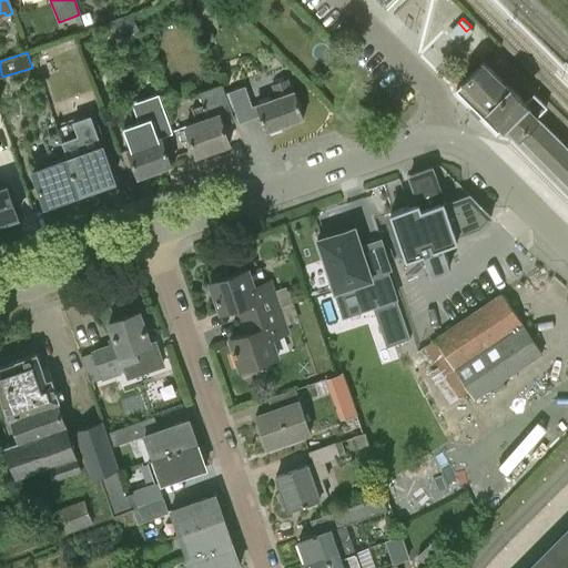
[(458,85),(455,89),(496,131),(503,124),(514,135),(516,138),(517,135),(567,185),(567,149),(536,117),(546,107),(533,93),(523,103),(482,62),(458,85)]
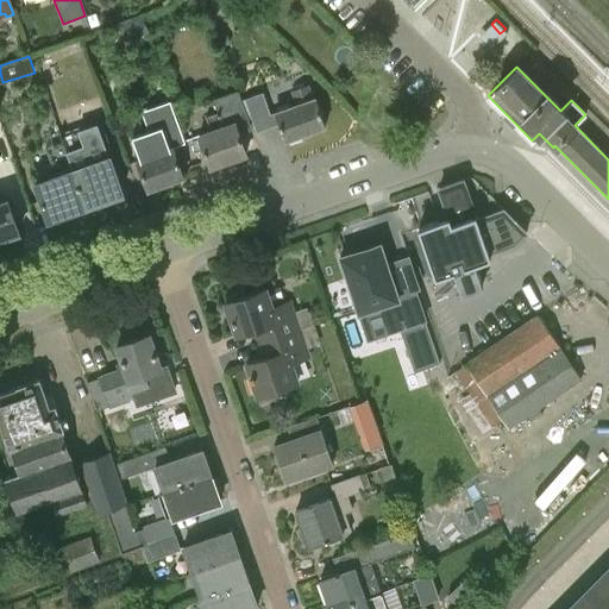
[(292,90),(295,104),(275,112),(286,140),(326,126),(316,96),(313,98),(309,85),(292,90)]
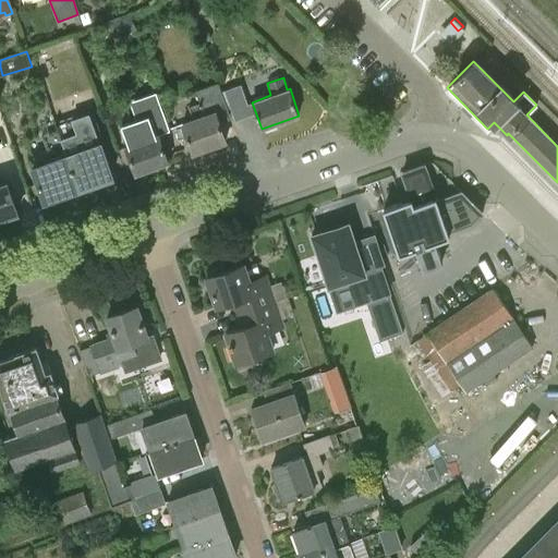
[(189,107),(193,119),(182,123),(193,154),(226,142),(219,122),(230,119),(218,82),(195,91),(199,102),(189,107)]
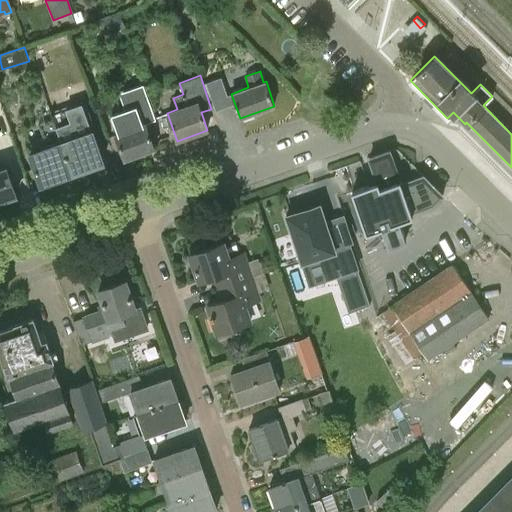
[(211,82),(218,102),(229,98),(222,79),(211,82)]
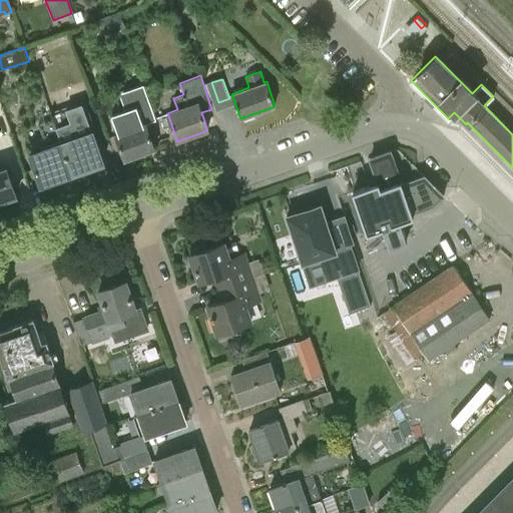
[(155,148),(145,123),(155,119),(143,84),(119,92),(125,109),(110,114),(117,133),(115,134),(124,159),(155,148)]
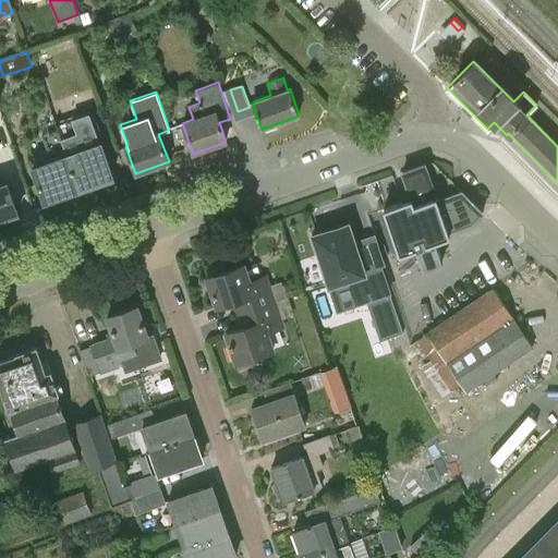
[(67,156),(77,189),(112,176),(92,116),(56,128),(67,156)]
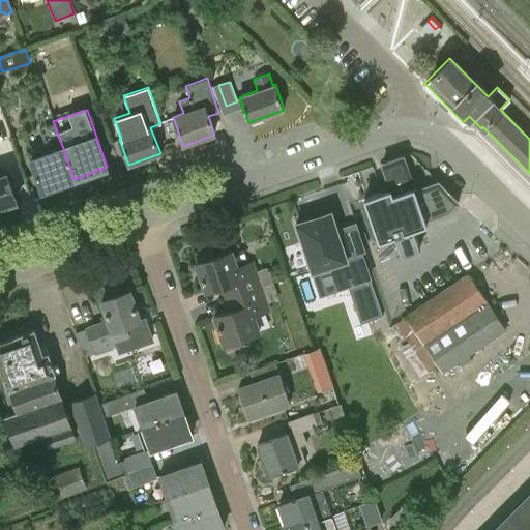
[(74,179),(63,148),(31,159),(42,190),(74,179)]
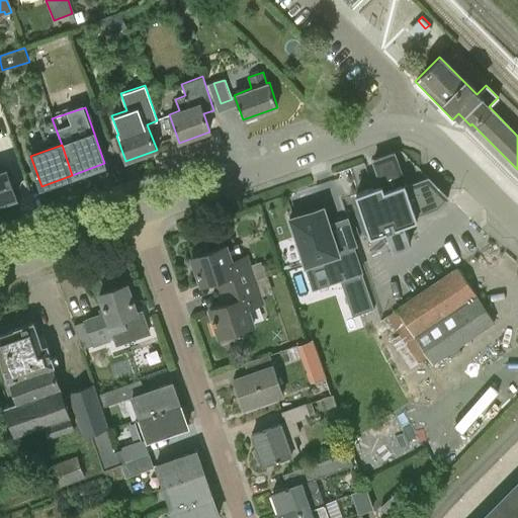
[(381,184),(356,191),(379,260),(396,254),(395,248),(398,246),(401,253),(414,252),(405,223),(418,218),(417,216),(436,207),(448,197),(428,176),(406,184),(395,151),(371,160),(374,168),(381,184)]
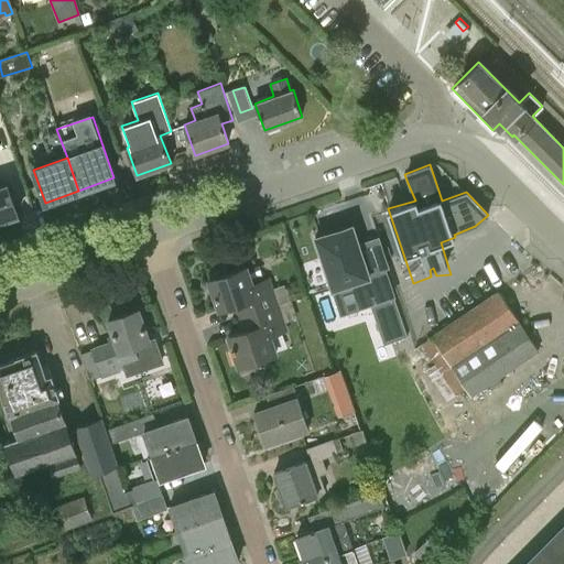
[(8,185),(0,186),(0,221),(18,215),(8,185)]
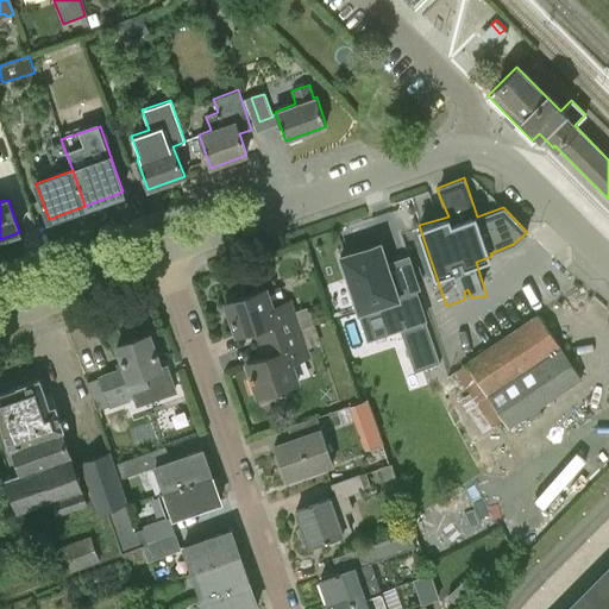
[(413,292),(395,297),(377,245),(338,258),(357,312),(384,303),(394,330),(422,320),(413,292)]
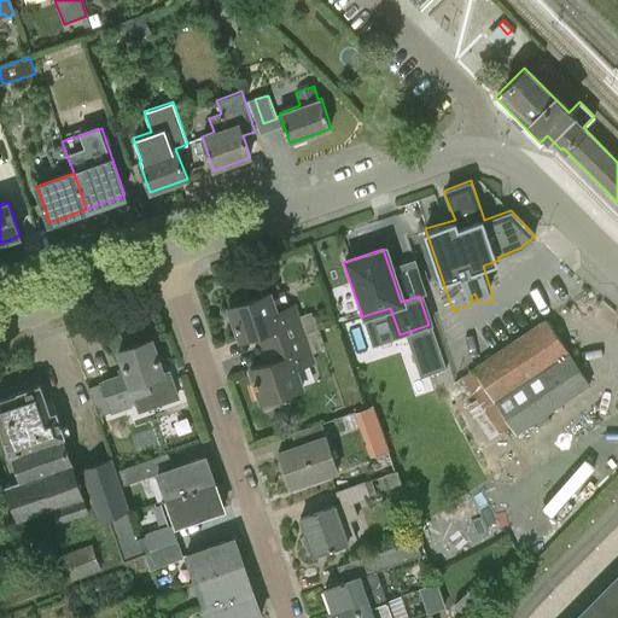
[(246,292),(228,298),(231,305),(228,307),(240,339),(255,334),(264,332),(269,347),(304,336),(304,334),(316,330),(315,325),(320,322),(318,315),(313,316),(312,312),(297,316),(293,305),(275,312),(269,292),(249,299),(246,292)]
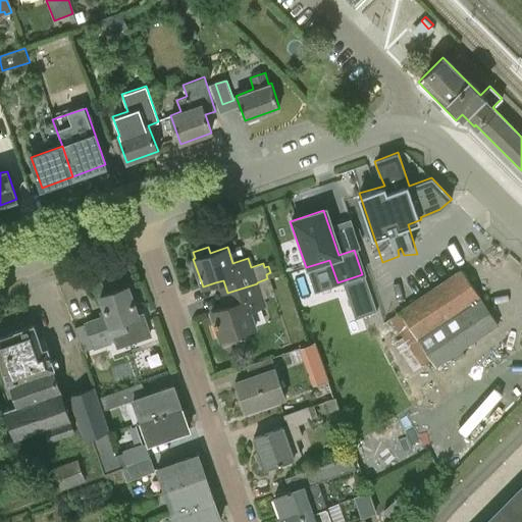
[(399,310),(400,312),(390,318),(422,365),(431,359),(436,367),(499,325),(462,268),(399,310)]
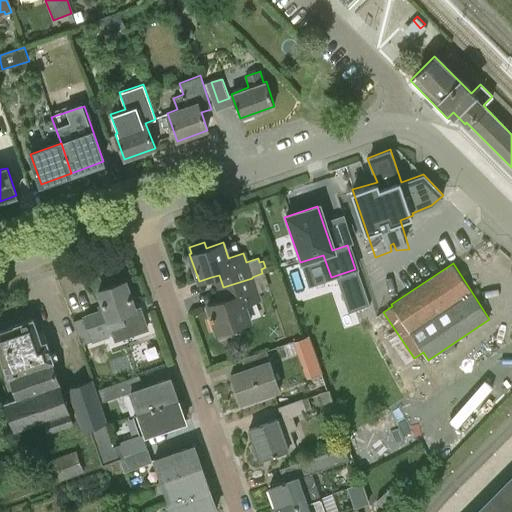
[(219,301),(207,305),(216,332),(250,321),(245,305),(259,300),(255,288),(252,278),(223,287),(227,298),(219,301)]
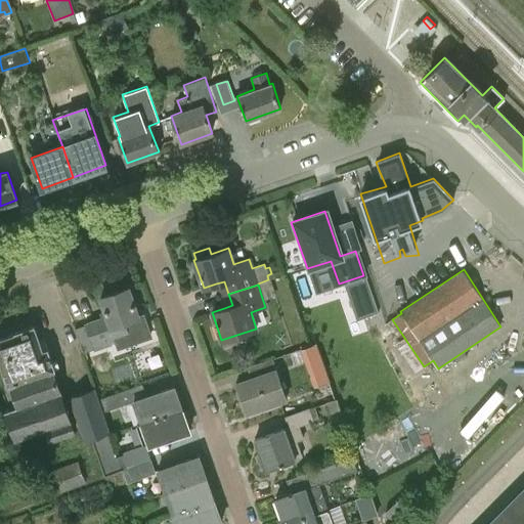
[(85,325),(75,329),(83,352),(93,349),(94,351),(116,344),(117,347),(149,336),(142,315),(138,317),(128,289),(100,298),(106,314),(84,322),(85,325)]
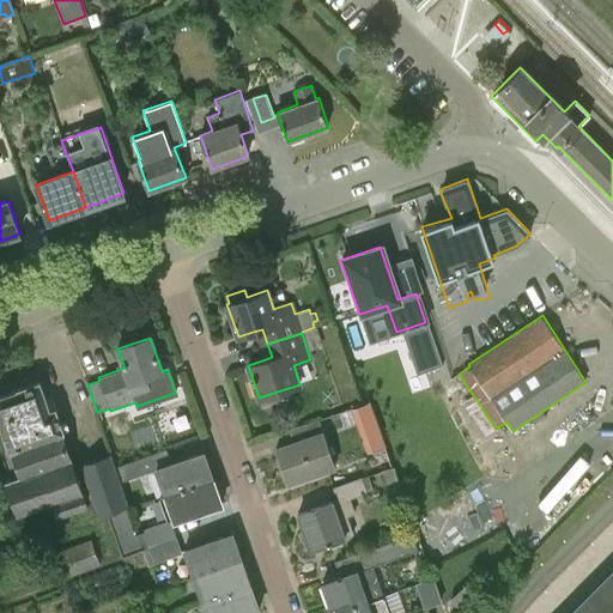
[(0,395),(0,423),(10,450),(12,449),(20,475),(6,480),(18,514),(54,501),(59,513),(86,504),(61,432),(64,431),(55,408),(49,410),(40,382),(18,389),(18,390),(0,395)]
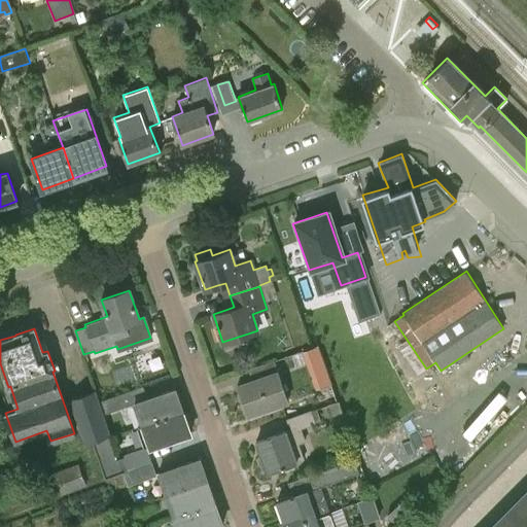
[(301,366),(307,364),(316,390),(332,384),(319,345),(295,352),(301,366)]
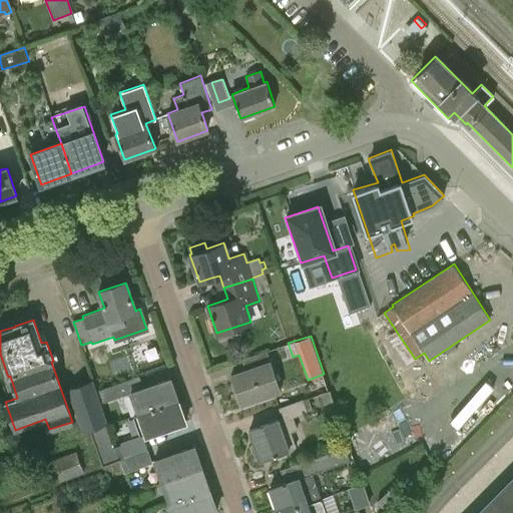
[(268,350),(246,357),(250,369),(272,362),(268,350)]
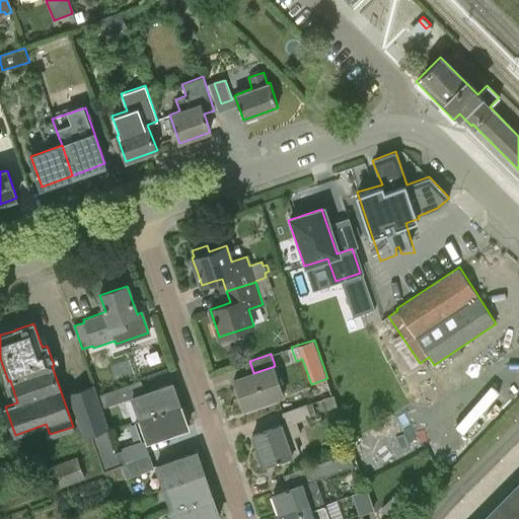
[(253,373),(233,380),(233,381),(238,380),(246,406),(242,408),(242,409),(284,394),(275,366),(254,373),(253,373)]
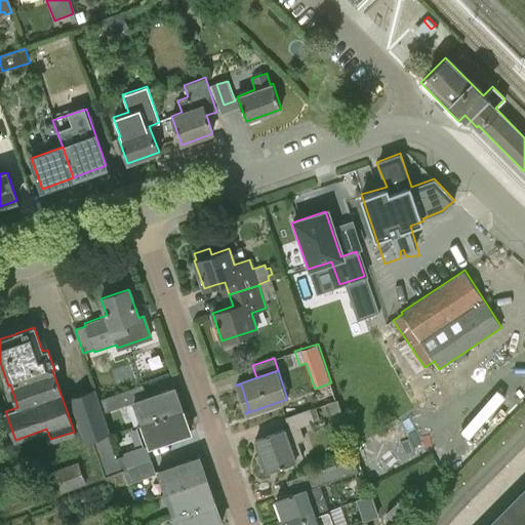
[(142,386),(110,397),(113,408),(114,408),(133,402),(146,397),(142,386)]
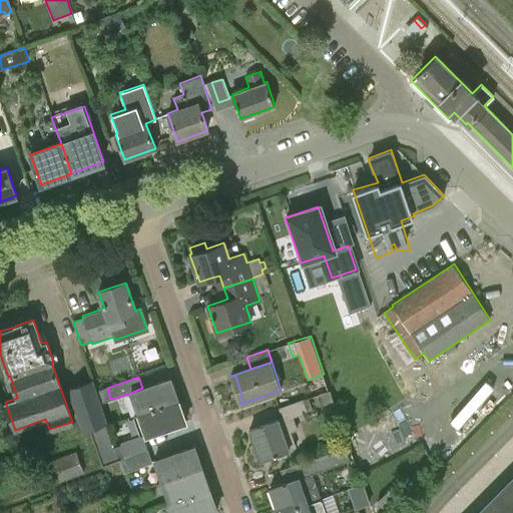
[(138,415),(177,400),(170,379),(142,388),(130,393),(138,415)]
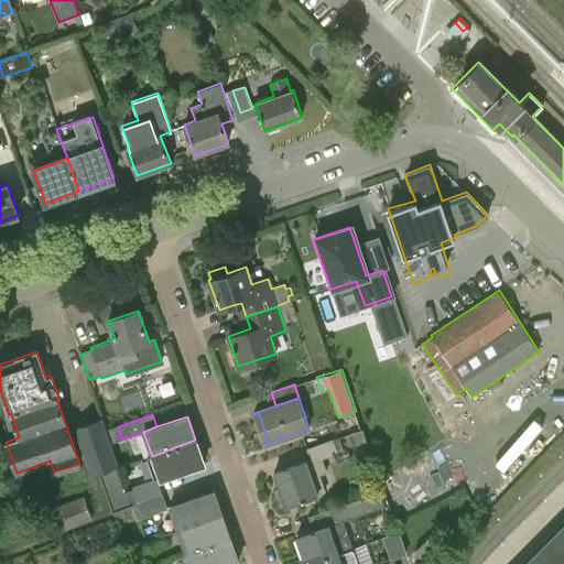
[(101,418),(74,427),(90,475),(99,472),(116,466),(118,465),(110,443),(106,430),(101,418)]
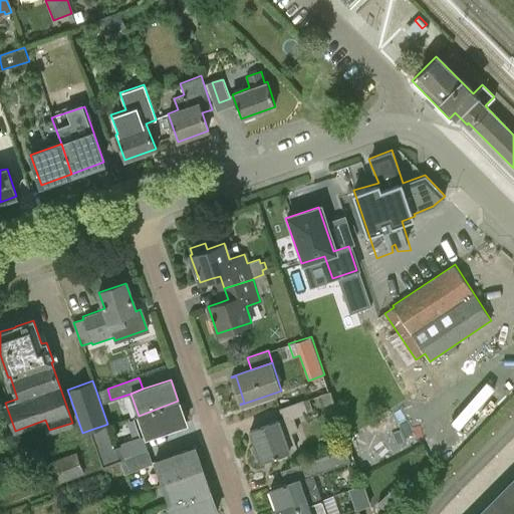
[(279,409),(283,420),(250,432),(255,446),(251,447),(255,459),(259,458),(260,461),(296,448),(291,433),(297,431),(293,419),(312,411),(308,400),(303,402),(303,400),(279,409)]
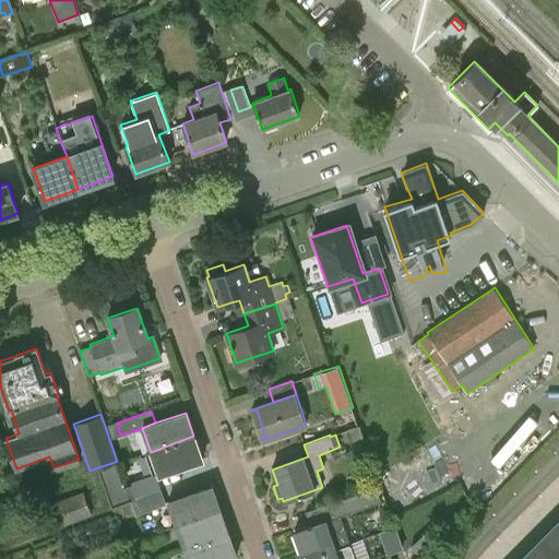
[(202,460),(193,436),(151,452),(159,475),(202,460)]
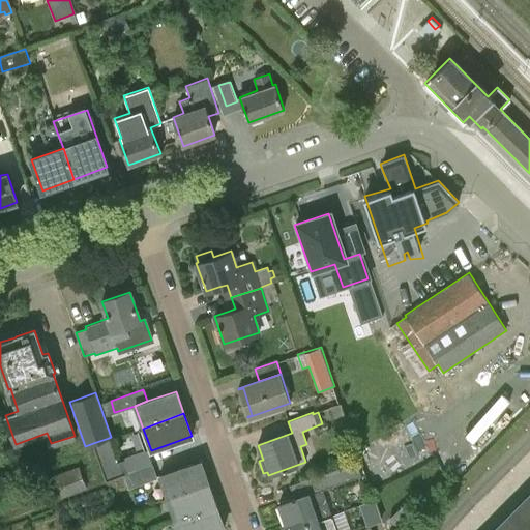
[(109,438),(93,443),(106,479),(123,473),(128,488),(156,478),(148,450),(117,462),(109,438)]
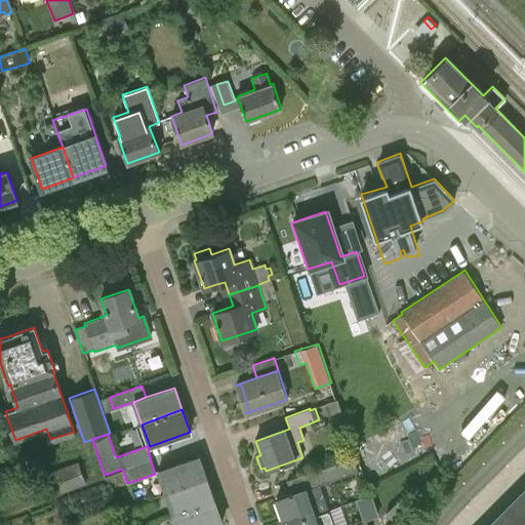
[(165,493),(206,479),(199,456),(158,471),(165,493)]
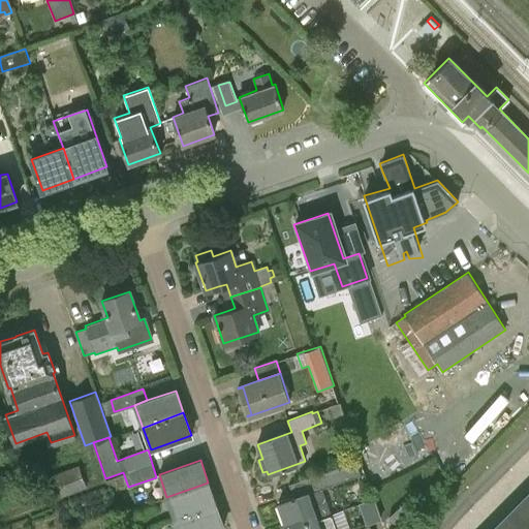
[(289,486),(293,498),(278,503),(287,528),(331,514),(321,489),(361,475),(355,463),(289,486)]
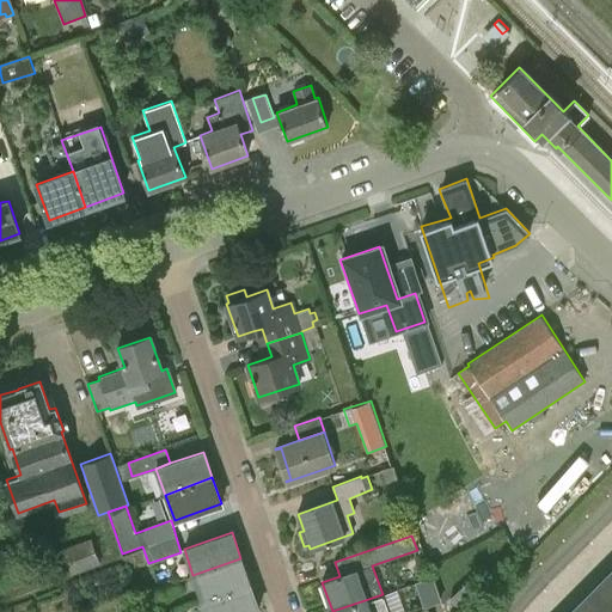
[(65,577),(99,564),(91,540),(55,554),(65,577)]
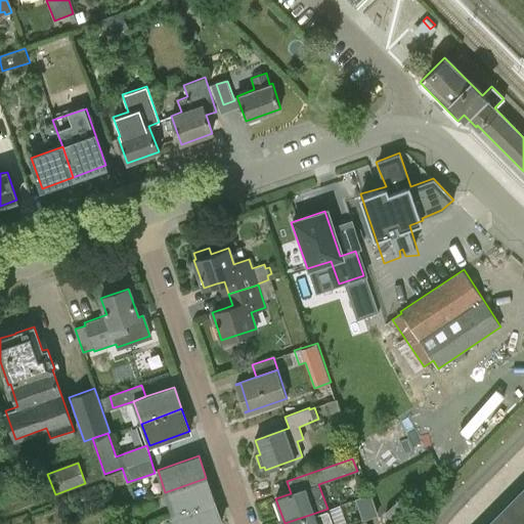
[(214,501),(206,478),(165,492),(173,516),(214,501)]
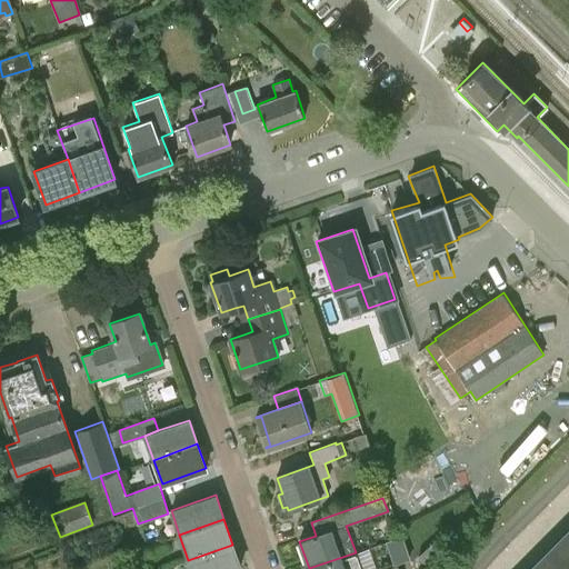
[(409,559),(401,536),(387,541),(393,565),(409,559)]
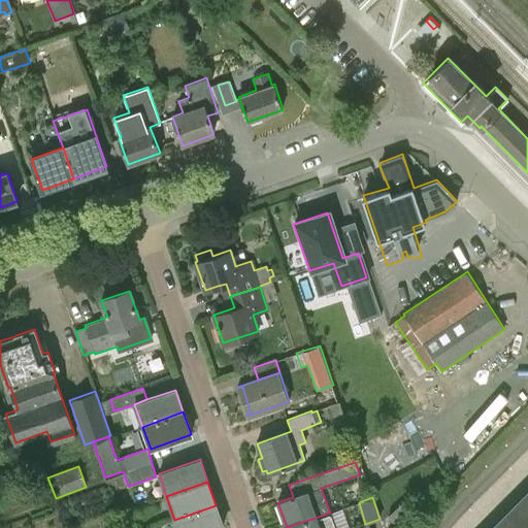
[(527,527),(527,507),(520,499),(490,527),(527,527)]
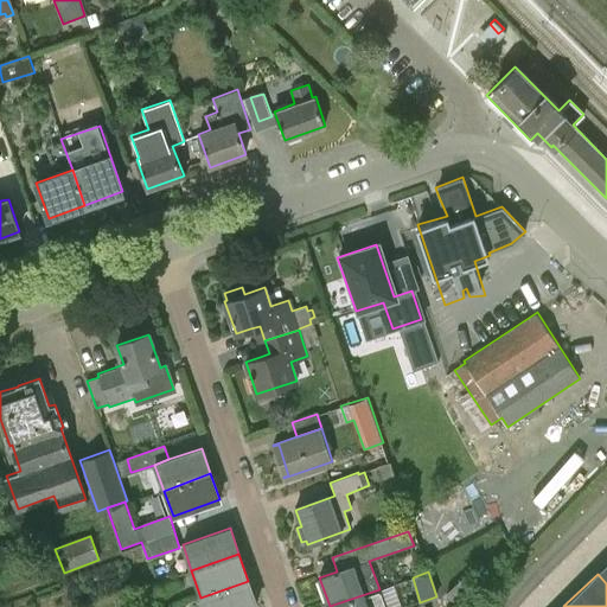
[(163,594),(179,588),(176,577),(159,583),(163,594)]
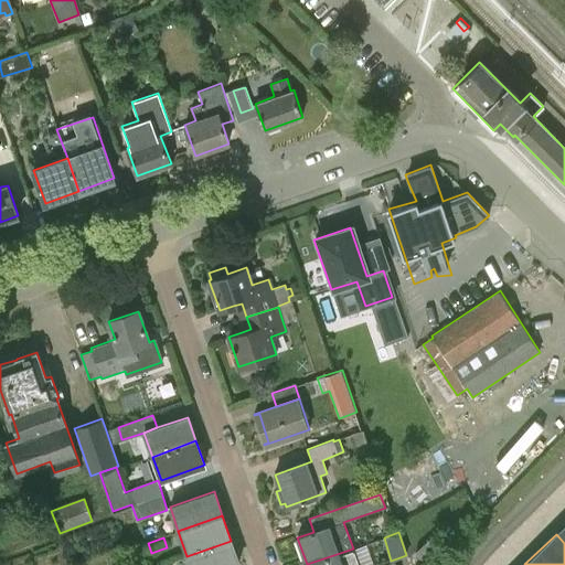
[(187,556),(190,564),(233,564),(238,563),(231,541),(187,556)]
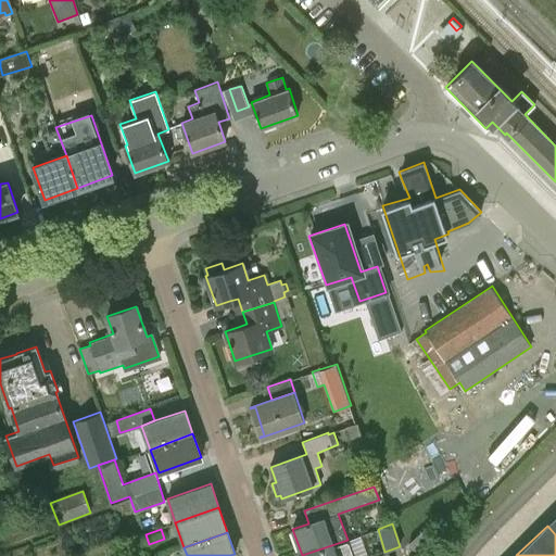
[(348,541),(348,540),(302,555),(354,555),(349,540),(348,541)]
